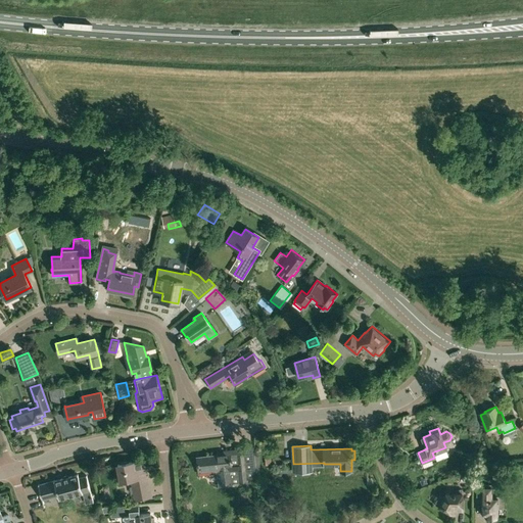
[(216,452),(216,454),(217,456),(197,458),(198,469),(219,467),(221,485),(230,484),(229,477),(238,476),(239,483),(247,483),(247,480),(256,479),(253,446),(243,447),(243,446),(235,447),(236,450),(223,452),(223,450),(216,452)]
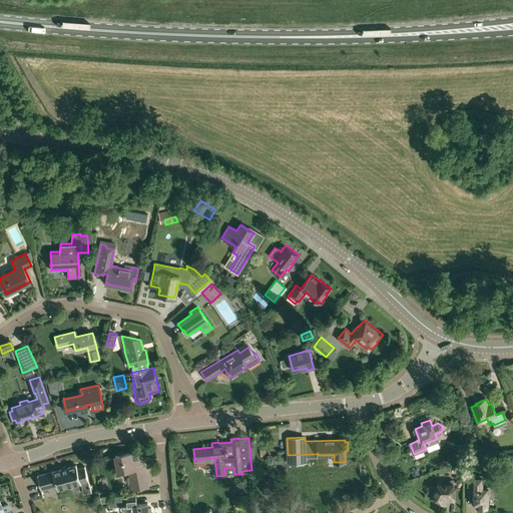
[(130,470),(134,489),(147,487),(144,467),(141,467),(138,451),(115,456),(118,472),(120,472),(122,474),(127,473),(127,470),(130,470)]
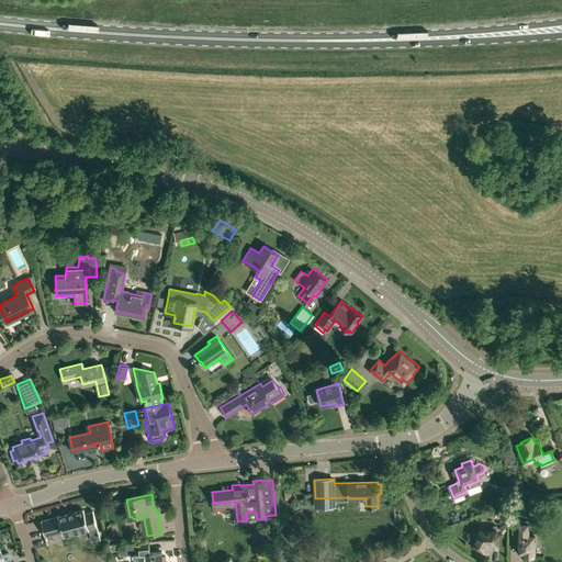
[(527,501),(513,504),(515,514),(529,510),(527,501)]
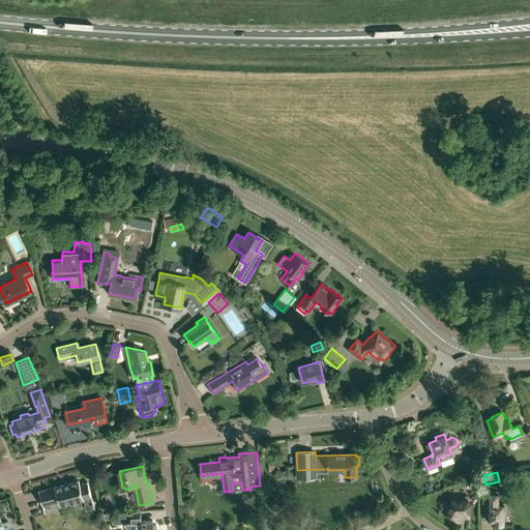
[(38,491),(42,506),(59,502),(60,506),(92,498),(88,481),(80,483),(79,480),(38,491)]
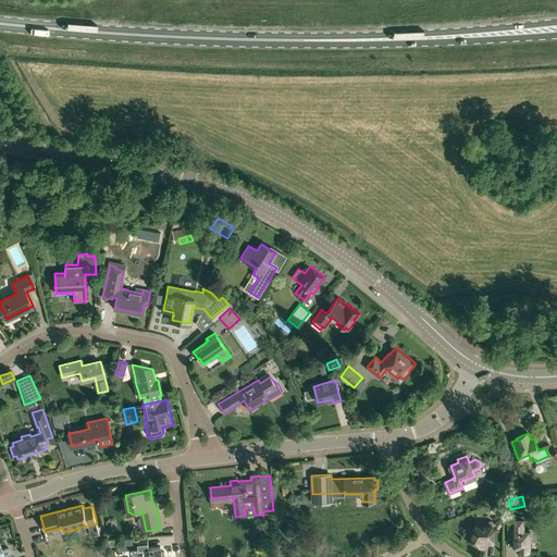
[(519,546),(519,549),(521,549),(521,551),(521,552),(522,552),(522,553),(523,553),(524,553),(525,553),(527,553),(528,552),(528,551),(528,549),(530,549),(530,541),(535,541),(535,529),(529,529),(529,530),(523,530),(523,519),(523,516),(507,516),(508,529),(514,529),(514,546),(519,546)]
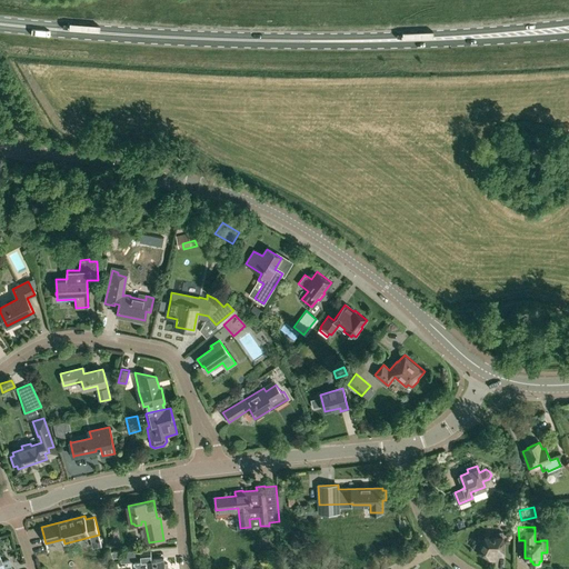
[(498,532),(498,537),(486,536),(483,540),(480,538),(476,540),(473,545),(473,549),(493,560),(496,556),(502,556),(502,537),(502,532),(498,532)]
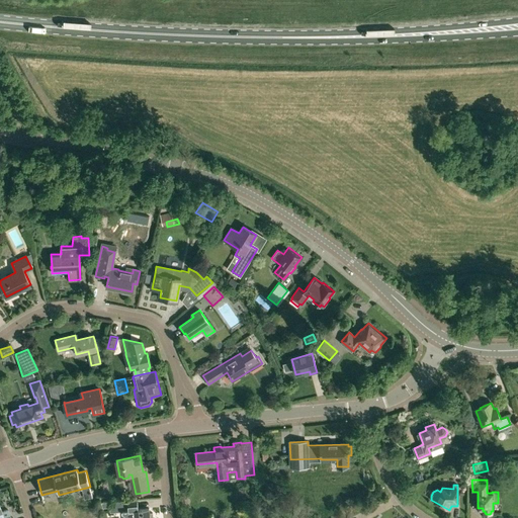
[(138,509),(137,499),(101,502),(101,505),(102,508),(109,507),(110,512),(121,511),(121,515),(125,517),(153,517),(153,514),(150,515),(149,508),(138,509)]
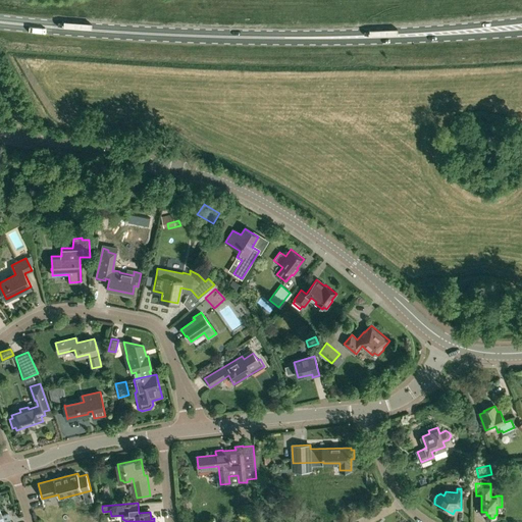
[(0,521),(10,521),(8,513),(1,515),(0,511),(0,521)]
